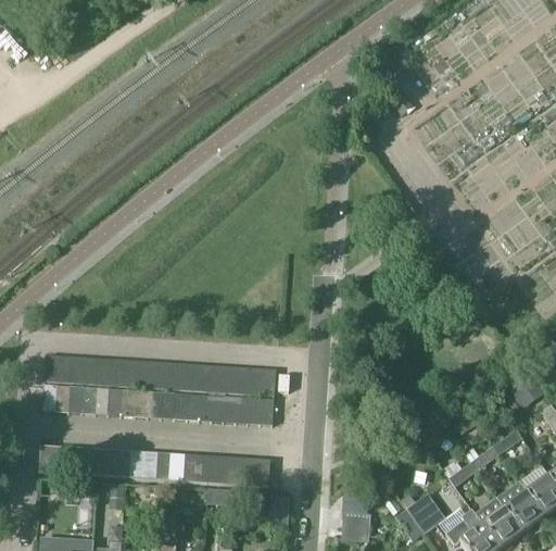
[(43,380),(58,380),(59,354),(46,354),(43,380)]
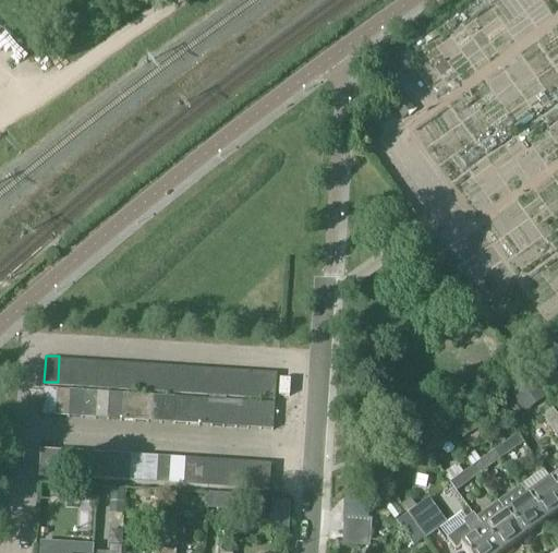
[(72,357),(59,356),(58,382),(70,383),(72,357)]
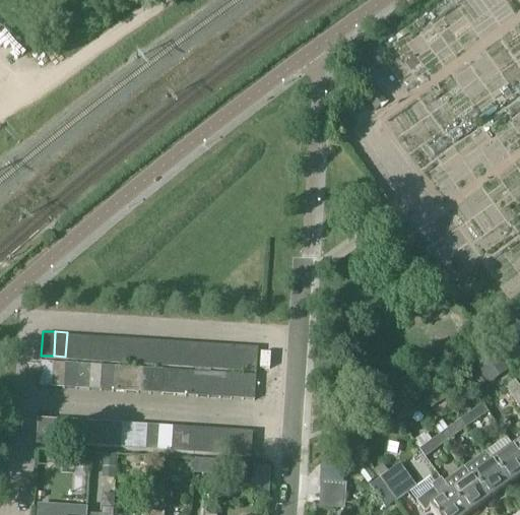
[(67,332),(65,357),(77,358),(78,333),(67,332)]
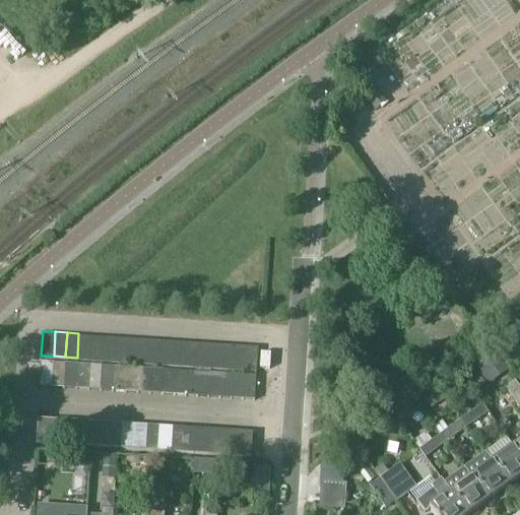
[(90,334),(78,333),(77,358),(89,359),(90,334)]
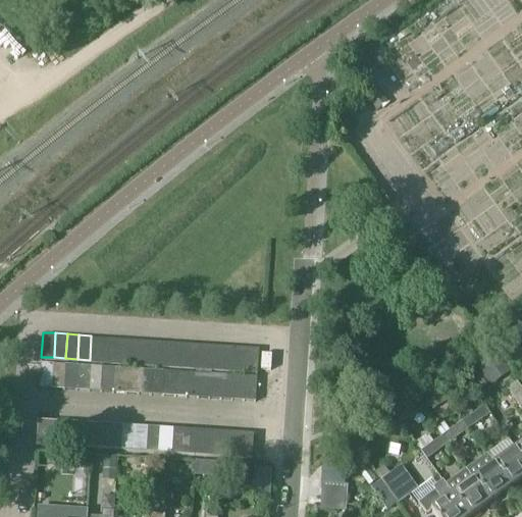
[(91,335),(90,360),(101,360),(103,335),(91,335)]
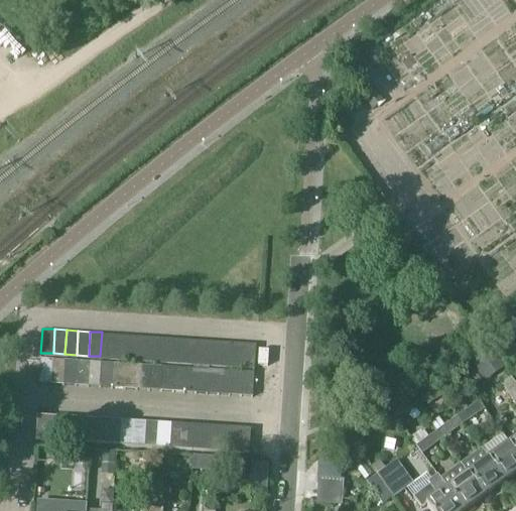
[(114,333),(102,332),(100,356),(112,357),(114,333)]
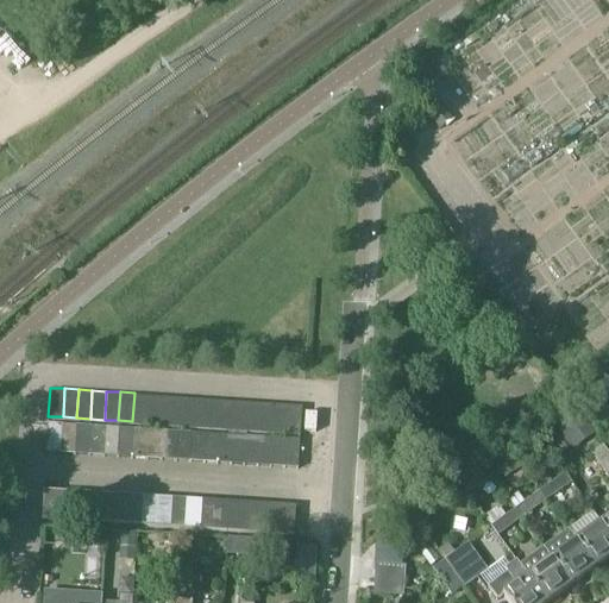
[(135,393),(132,421),(146,422),(148,394),(135,393)]
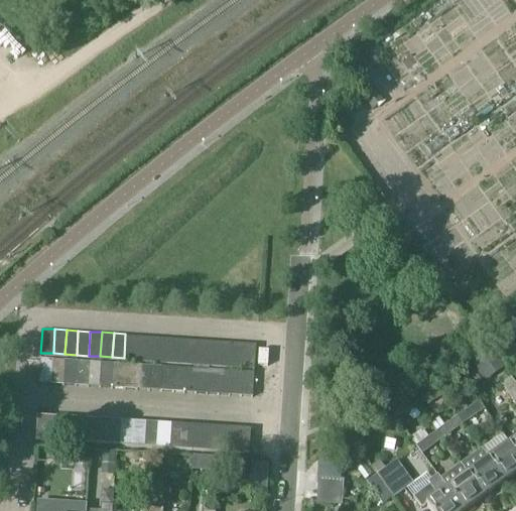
[(137,335),(125,334),(124,358),(135,359),(137,335)]
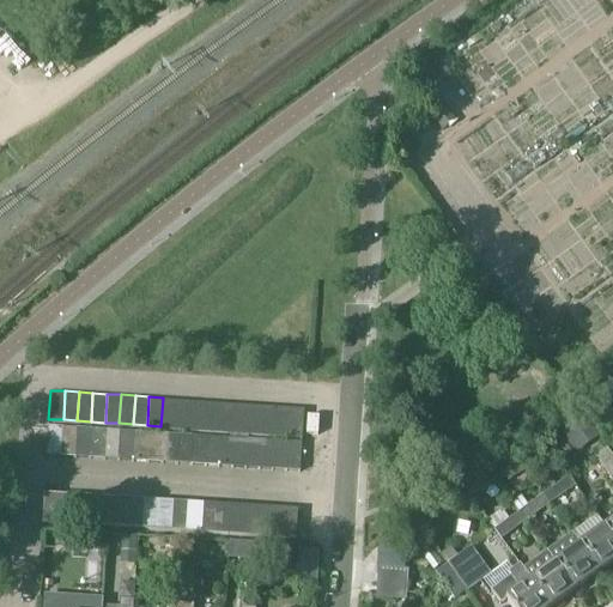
[(163,398),(161,426),(175,426),(177,398),(163,398)]
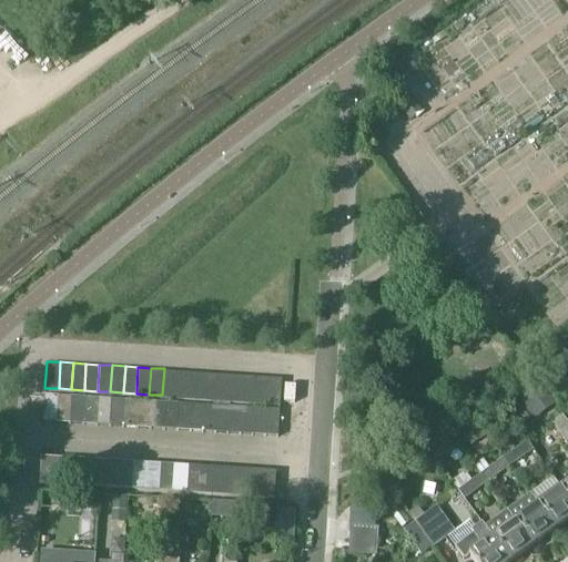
[(176,369),(164,368),(162,395),(175,396),(176,369)]
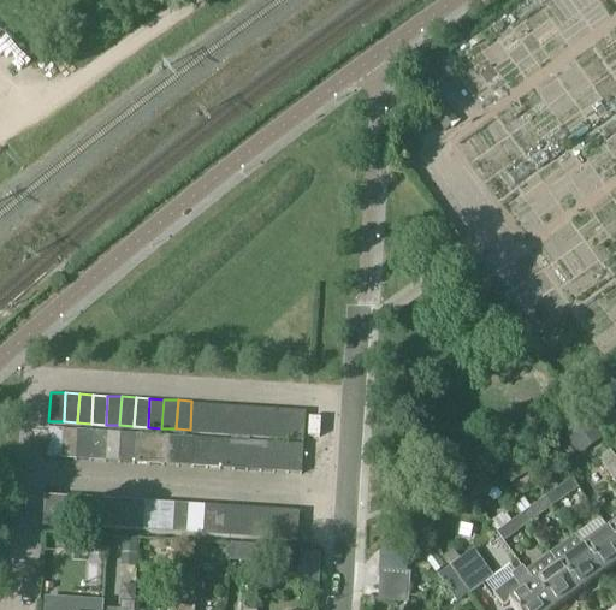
[(190,430),(203,431),(206,402),(191,401),(190,430)]
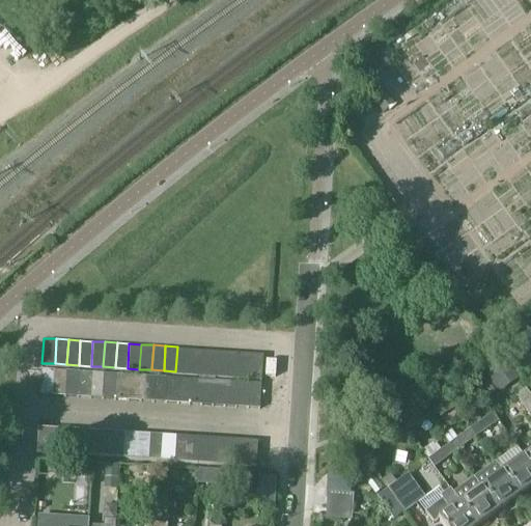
[(190,348),(177,347),(175,371),(188,372),(190,348)]
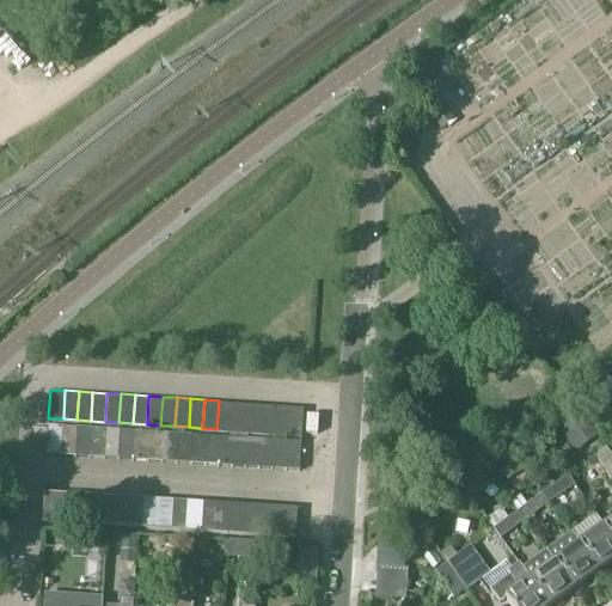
[(232,401),(219,401),(216,429),(231,429),(232,401)]
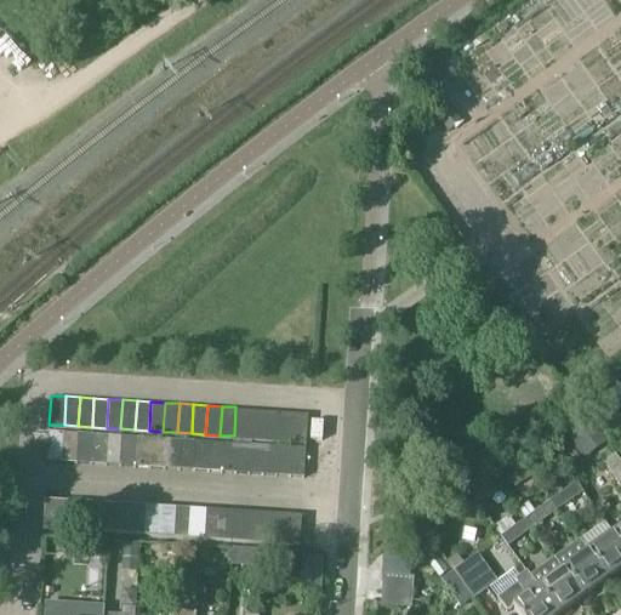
[(235,406),(234,436),(249,437),(250,408),(235,406)]
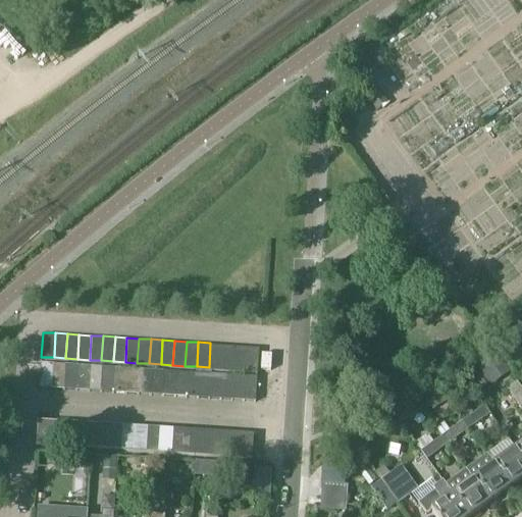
[(209,367),(220,368),(222,344),(210,343),(209,367)]
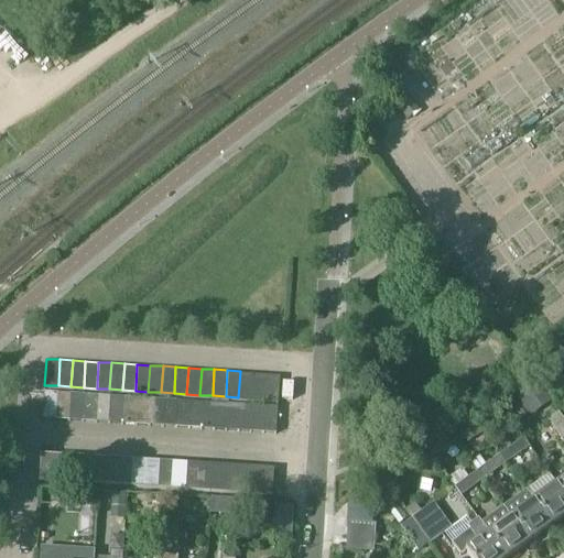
[(238,397),(251,398),(252,372),(240,371),(238,397)]
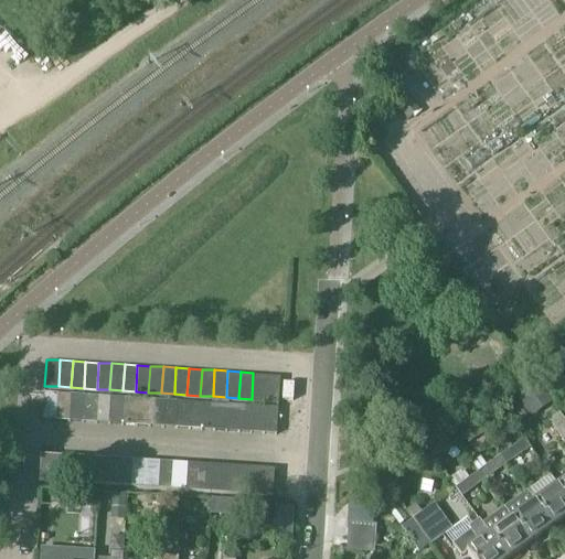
[(252,399),(265,399),(266,373),(253,373),(252,399)]
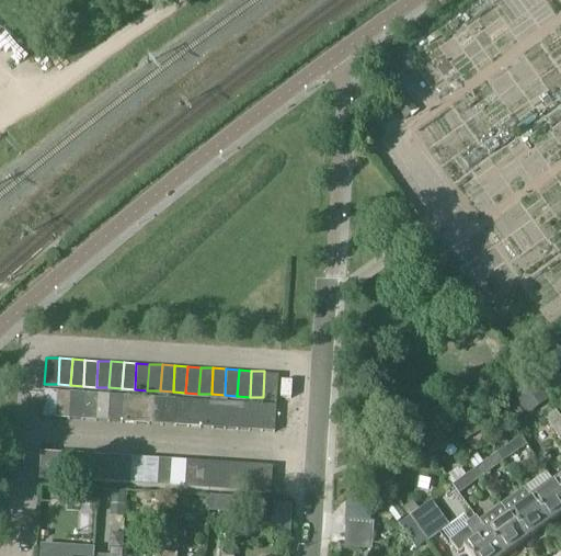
[(276,398),(278,372),(264,371),(263,397),(276,398)]
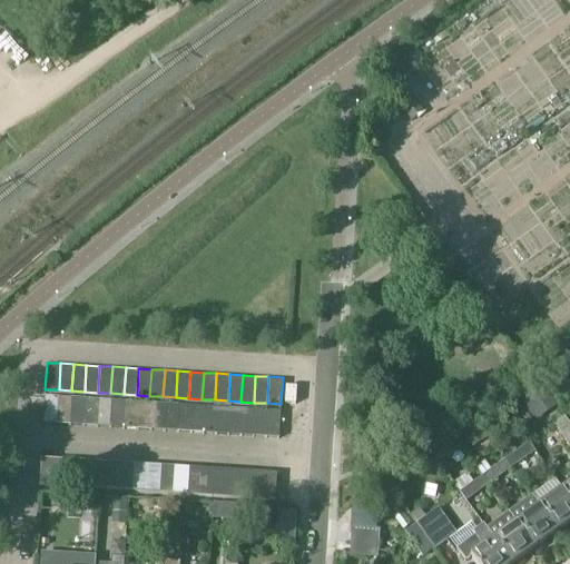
[(520,397),(530,411),(553,394),(544,381),(520,397)]
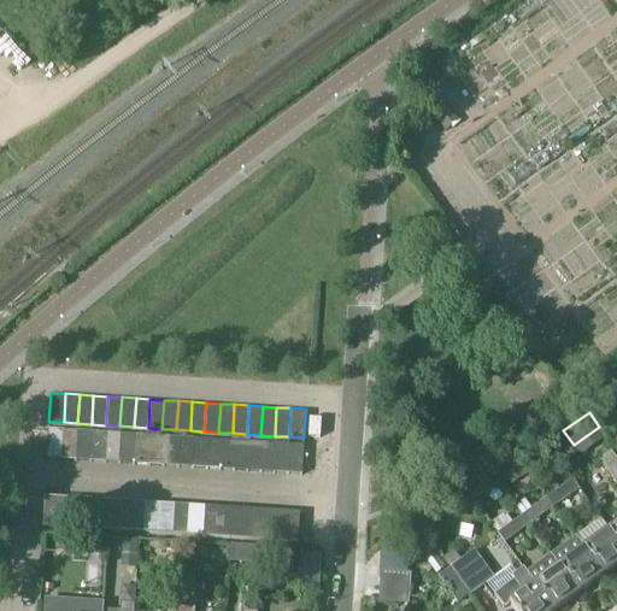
[(319,433),(321,415),(309,415),(309,433),(319,433)]
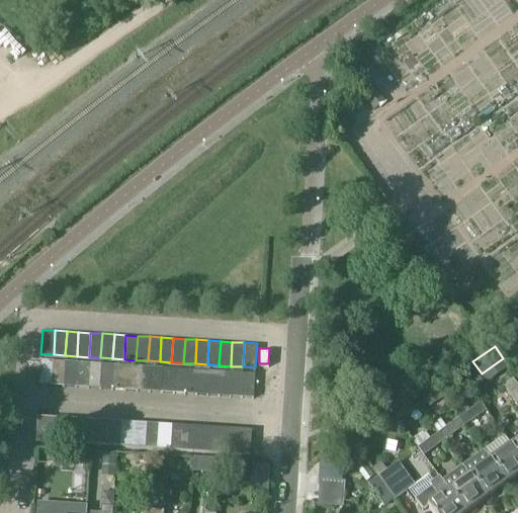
[(38,381),(51,382),(52,358),(40,357),(38,381)]
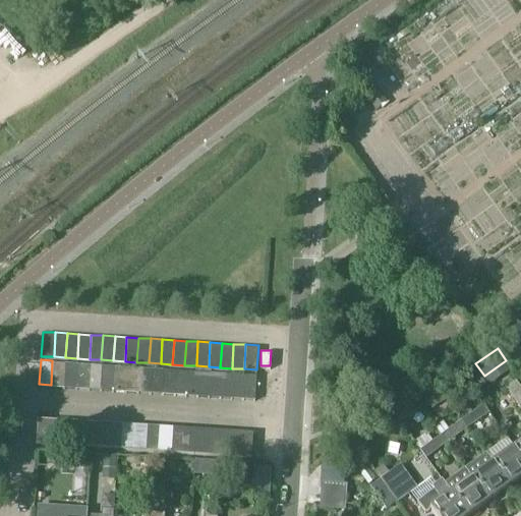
[(64,360),(52,360),(51,385),(63,385),(64,360)]
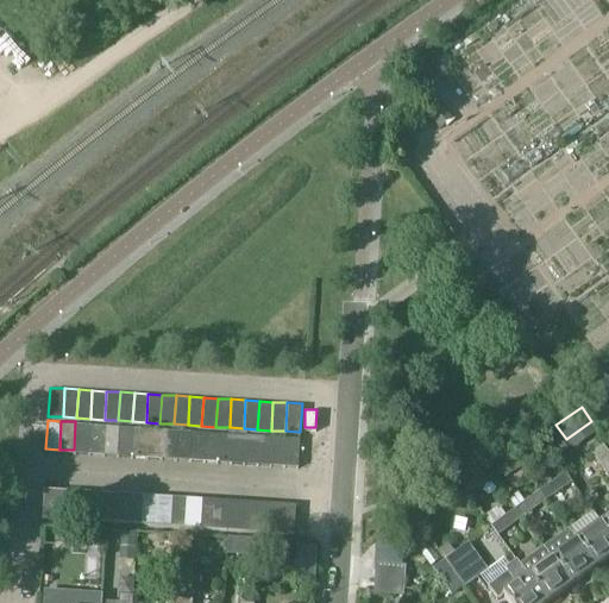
[(74,450),(88,451),(89,422),(75,421),(74,450)]
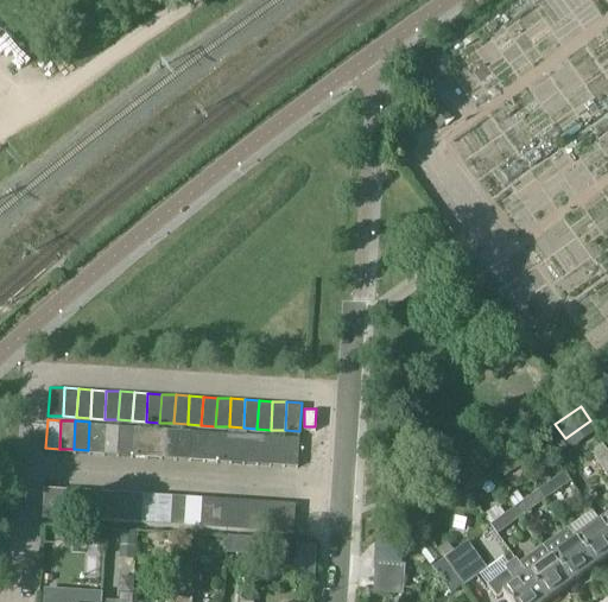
[(105,423),(89,422),(88,450),(102,451),(105,423)]
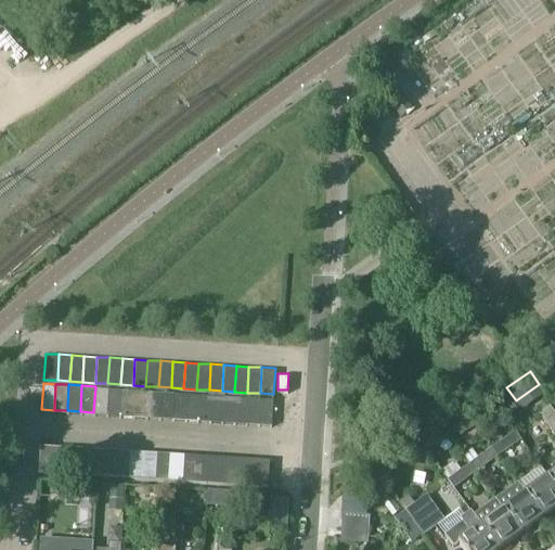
[(108,387),(95,386),(93,412),(106,413),(108,387)]
